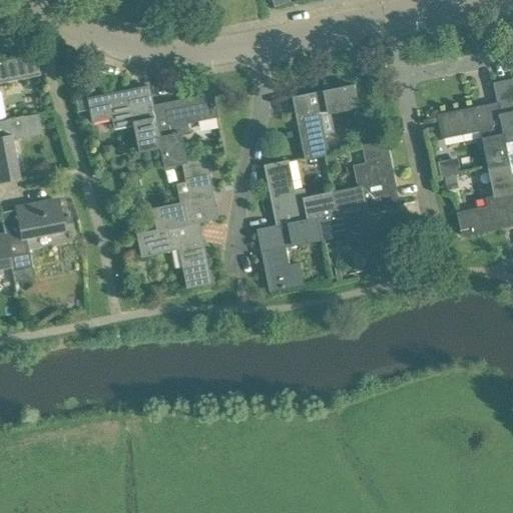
[(6,60),(0,60),(0,82),(10,80),(16,79),(15,75),(36,71),(37,75),(39,75),(35,54),(6,60)]
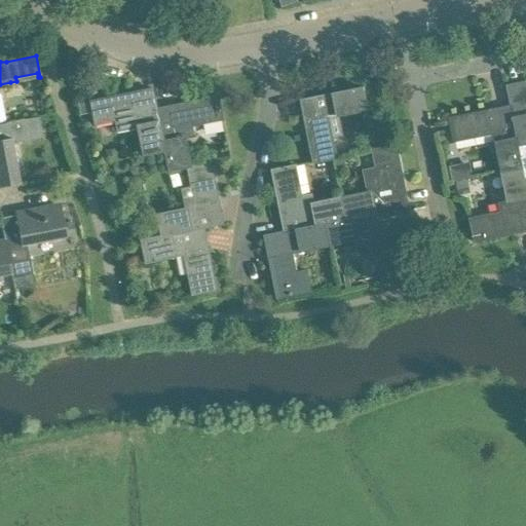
[(525,83),(509,86),(509,85),(508,85),(512,107),(520,148),(525,146),(525,83)]
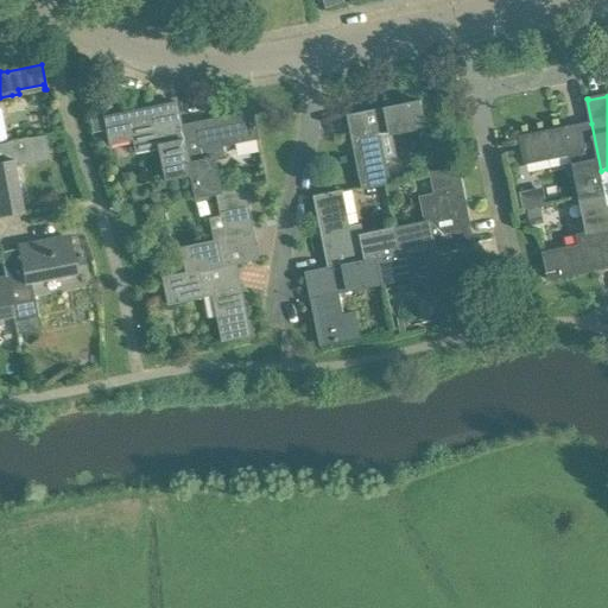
[(420,101),(348,115),(348,116),(350,116),(355,139),(353,140),(363,188),(390,183),(381,137),(426,127),(420,101)]
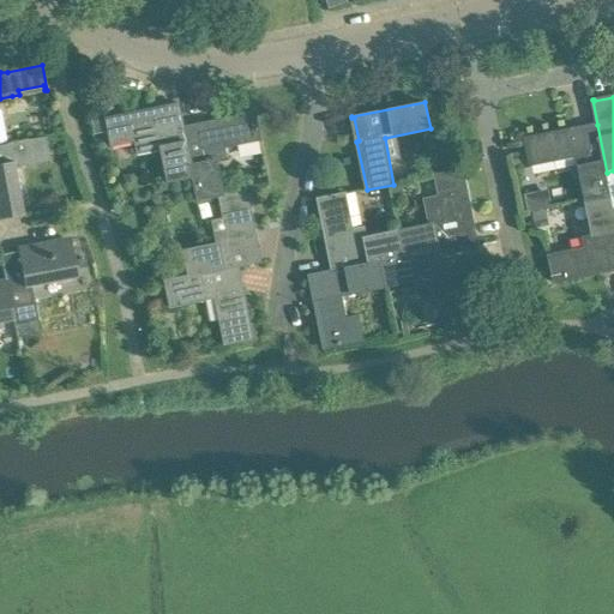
[(180,128),(182,128),(178,103),(176,103),(176,104),(152,110),(152,108),(104,118),(110,145),(156,136),(166,181),(191,176),(180,128)]
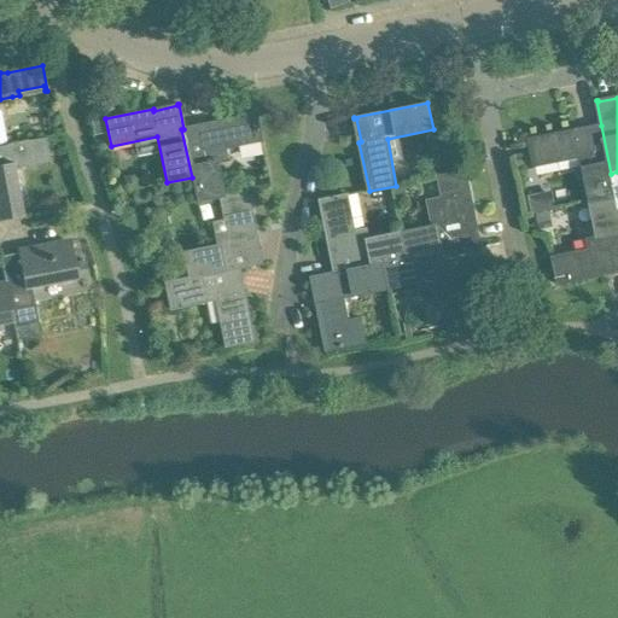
[(225,147),(261,140),(256,112),(207,123),(207,124),(184,129),(181,129),(192,178),(197,202),(219,197),(219,196),(223,194),(216,161),(226,158),(225,147)]
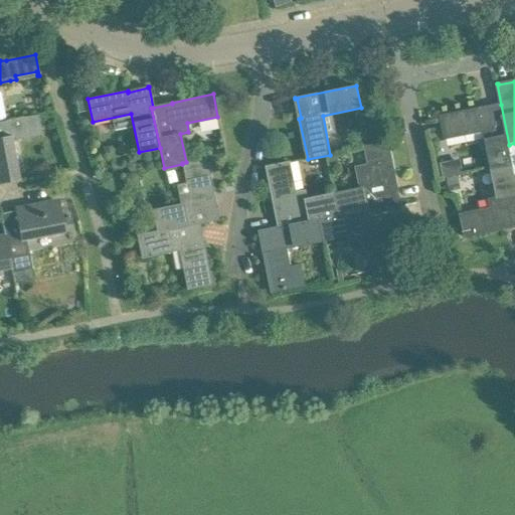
[(512,164),(509,145),(501,105),(482,109),(481,108),(441,116),(445,139),(485,131),(492,168),(512,164)]
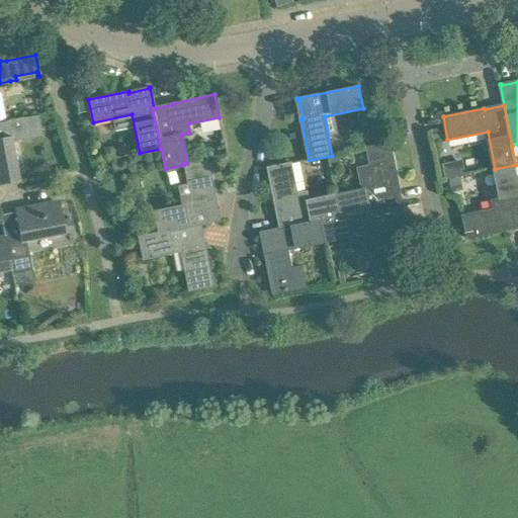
[(0,121),(0,183),(19,180),(12,141),(41,136),(37,115),(0,121)]
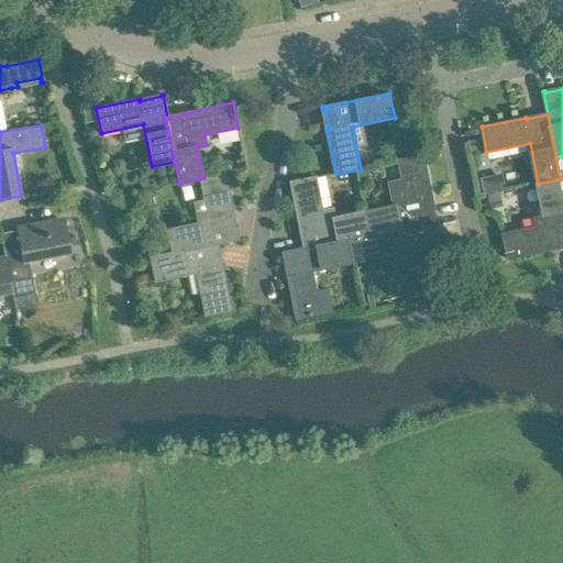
[(371,234),(415,225),(438,222),(438,221),(437,221),(432,200),(433,199),(424,155),(399,159),(404,184),(394,185),(398,205),(365,211),(371,234)]
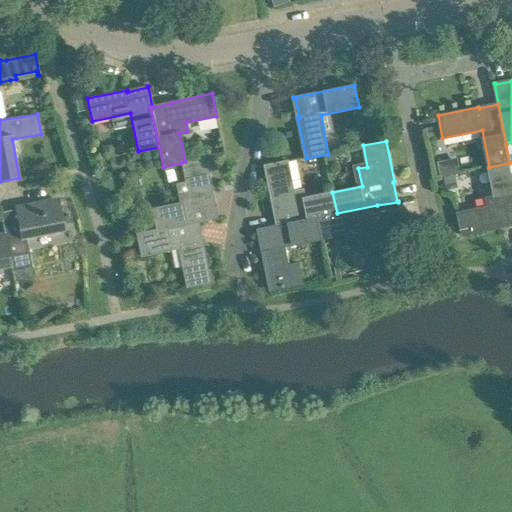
[(156,229),(196,222),(217,218),(216,217),(215,217),(211,198),(213,198),(204,157),(185,161),(181,162),(181,163),(185,182),(176,184),(180,202),(151,208),(156,229)]
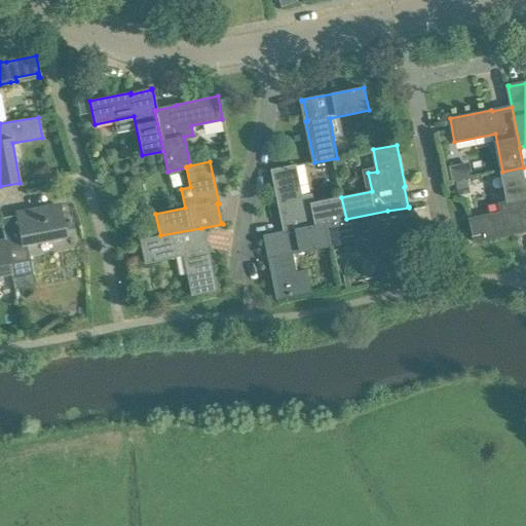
[(310,195),(303,196),(296,164),(272,170),(280,212),(283,212),(287,231),(326,224),(346,219),(341,197),(312,203),(310,195)]
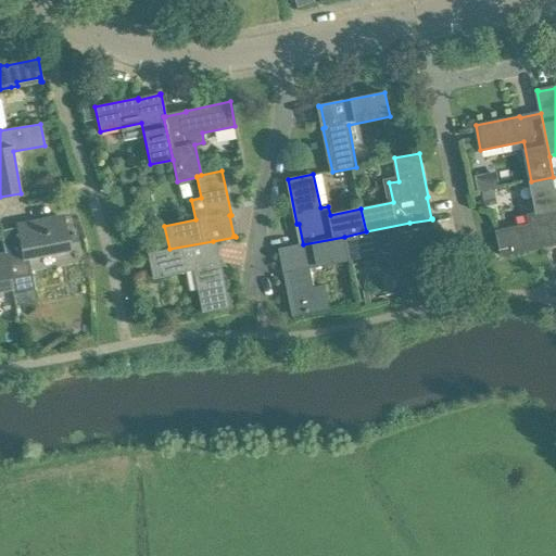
[(555,191),(553,177),(531,181),(538,214),(529,216),(530,224),(497,230),(502,255),(546,247),(546,245),(555,242),(555,191)]
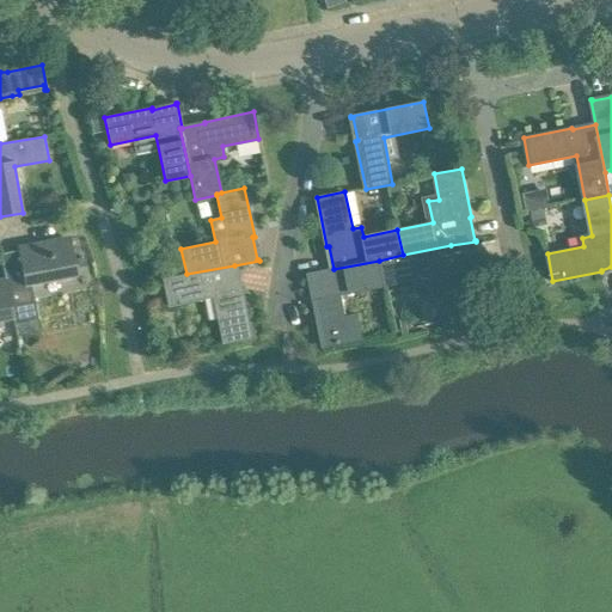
[(539,218),(545,250),(580,244),(579,233),(589,232),(586,210),(539,218)]
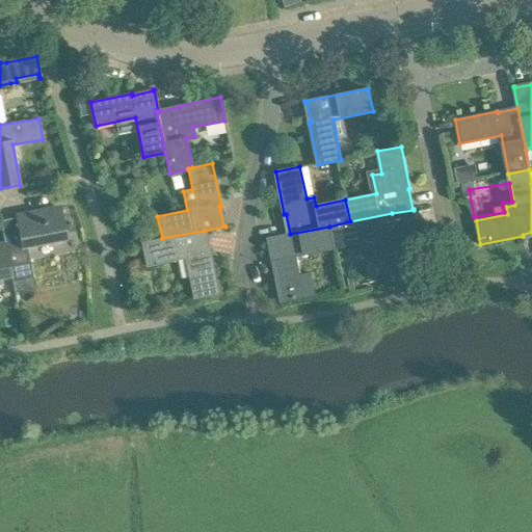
[(35,289),(33,277),(27,247),(68,239),(61,209),(30,215),(30,217),(22,219),(21,216),(0,220),(5,245),(11,276),(15,293),(35,289)]
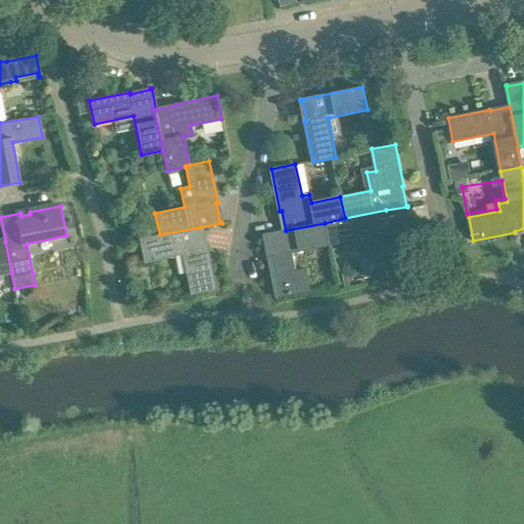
[(361,258),(373,256),(377,276),(400,271),(392,230),(390,230),(386,210),(345,218),(324,223),(329,245),(357,238),(361,258)]
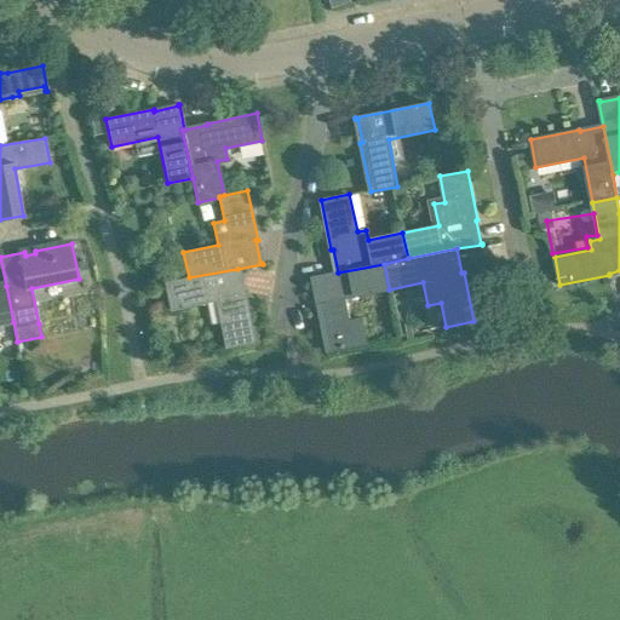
[(345,298),(389,290),(384,264),(338,273),(313,277),(313,279),(315,279),(319,302),(317,302),(327,351),(367,343),(362,319),(350,321),(345,298)]
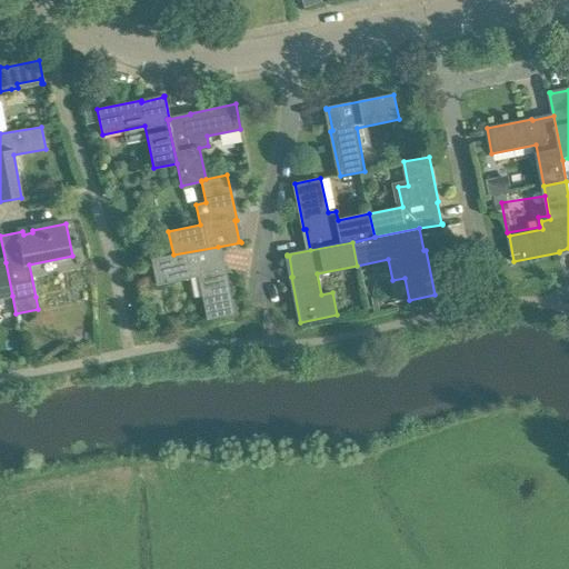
[(218,247),(173,255),(151,259),(156,283),(198,276),(207,318),(232,313),(223,268),(221,269),(218,247)]
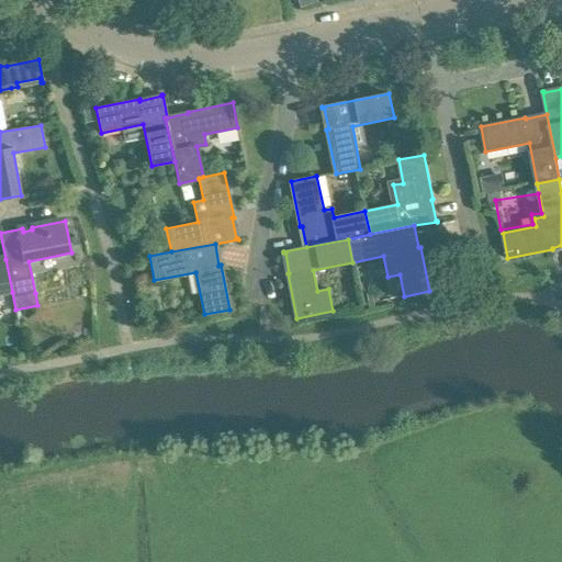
[(0,293),(12,292),(6,259),(0,260),(0,293)]
